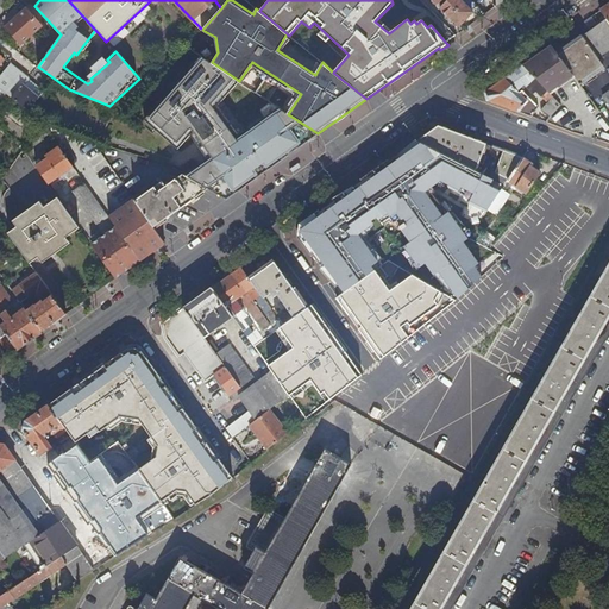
[(472,12),(460,0),(447,0),(440,7),(459,25),(472,12)]
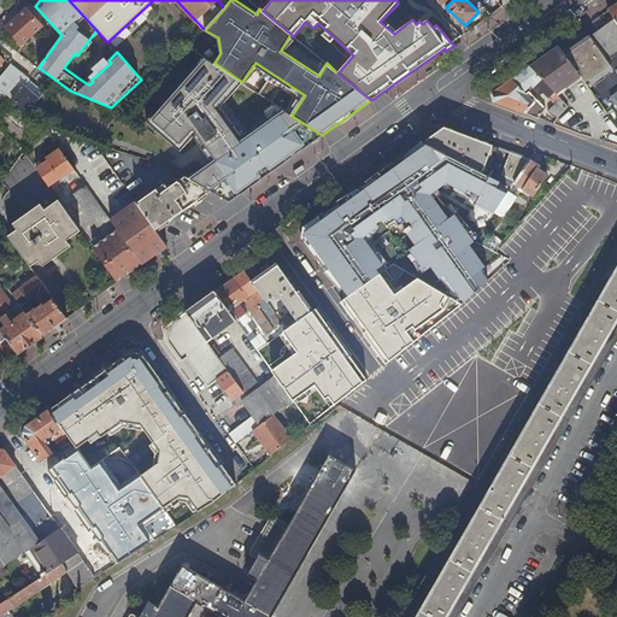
[(18,21),(29,11),(27,10),(16,19),(18,21)]
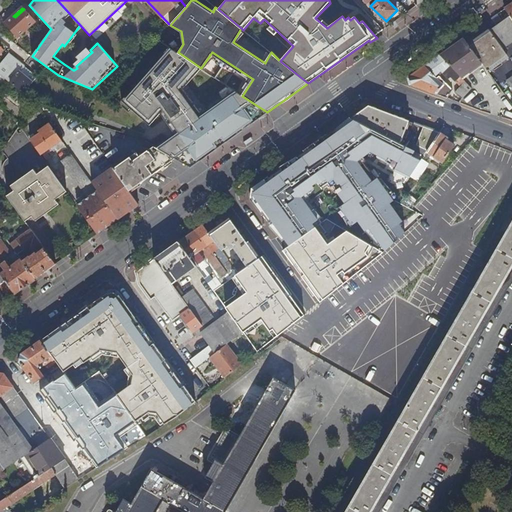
[(15,17),(13,16),(6,23),(17,36),(34,21),(24,9),(15,17)]
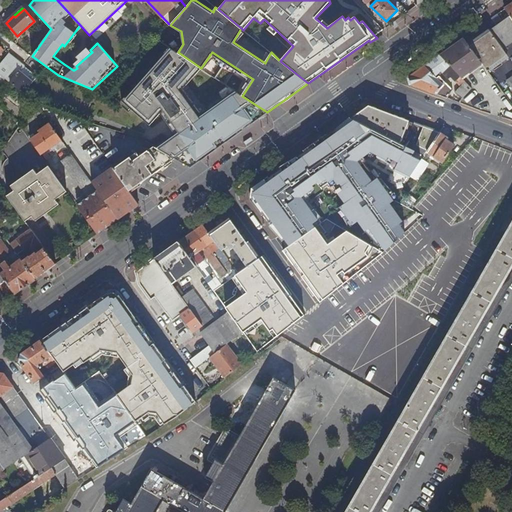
[(502,20),(497,13),(491,17),(496,24),(502,20)]
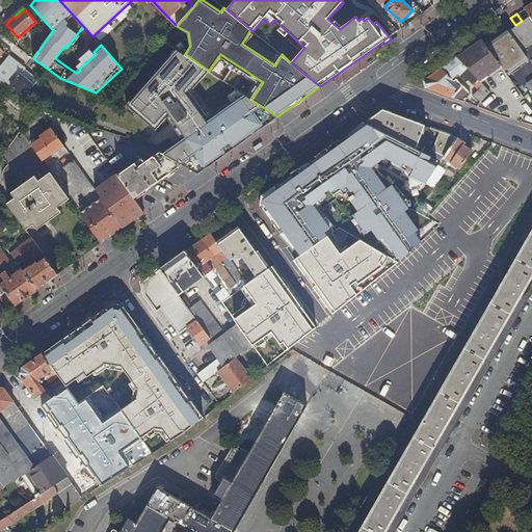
[(531,43),(531,19),(529,16),(522,21),(515,25),(508,30),(509,32),(523,50),(531,43)]
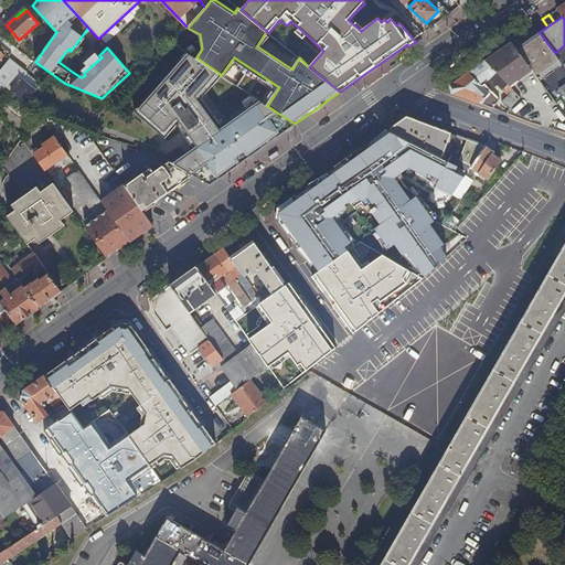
[(536,74),(558,59),(555,53),(541,34),(519,50),(533,71),(534,73),(536,74)]
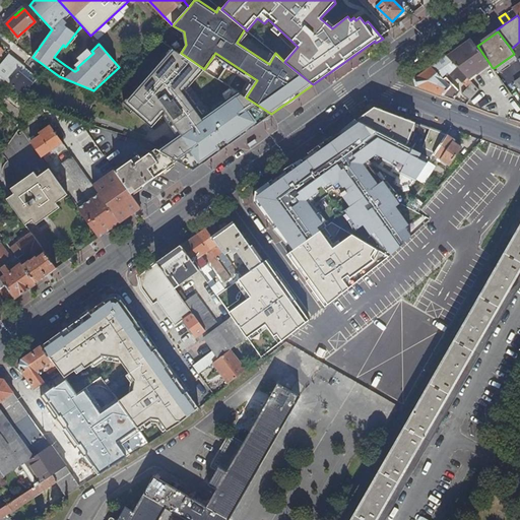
[(470,79),(491,65),(477,46),(471,38),(447,55),(470,79)]
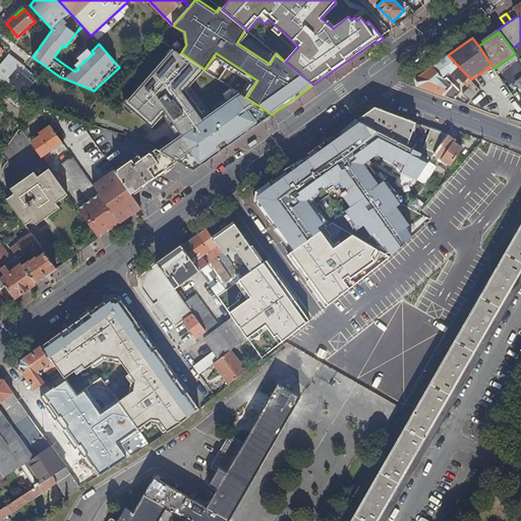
[(520,62),(520,42),(512,49),(515,54),(520,62)]
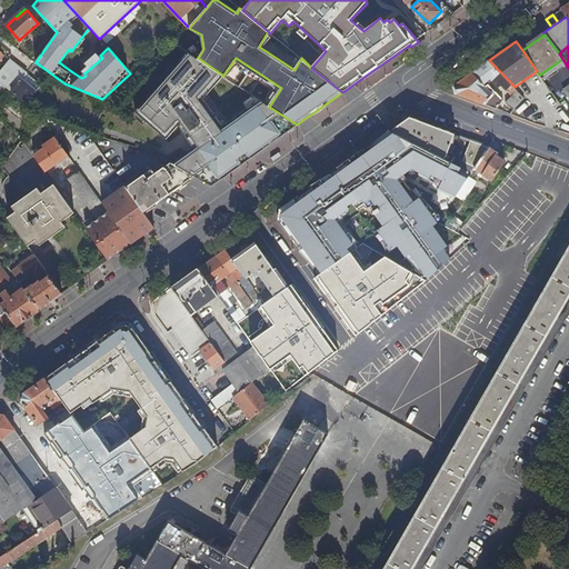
[(193,148),(172,163),(195,176),(211,186),(297,125),(269,107),(252,95),(226,117),(220,121),(203,98),(208,92),(223,76),(198,58),(188,51),(135,110),(166,139),(178,126),(193,148)]
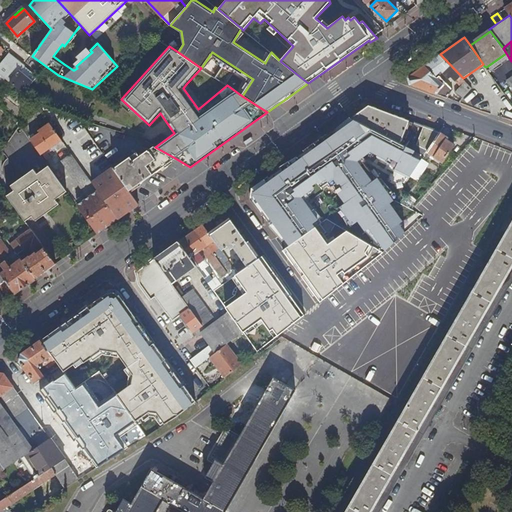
[(0,73),(10,82),(14,76),(15,77),(19,71),(23,66),(9,54),(1,64),(0,63),(0,73)]
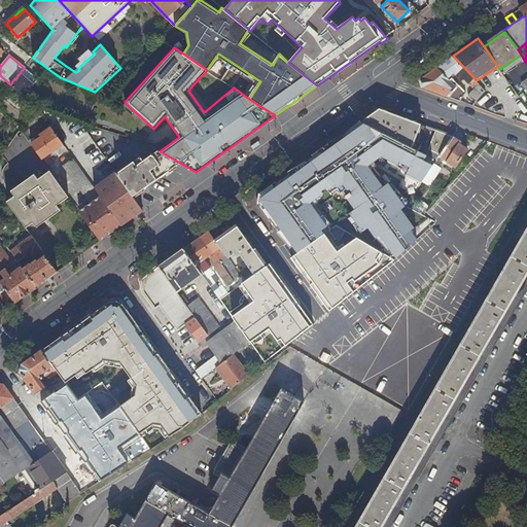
[(468,96),(476,102),(486,91),(479,82),(477,80),(453,56),(435,68),(421,78),(423,86),(444,95),(459,100),(466,92),(452,78),(450,80),(448,78),(454,72),(456,74),(458,72),(463,78),(464,77),(476,89),(468,96)]
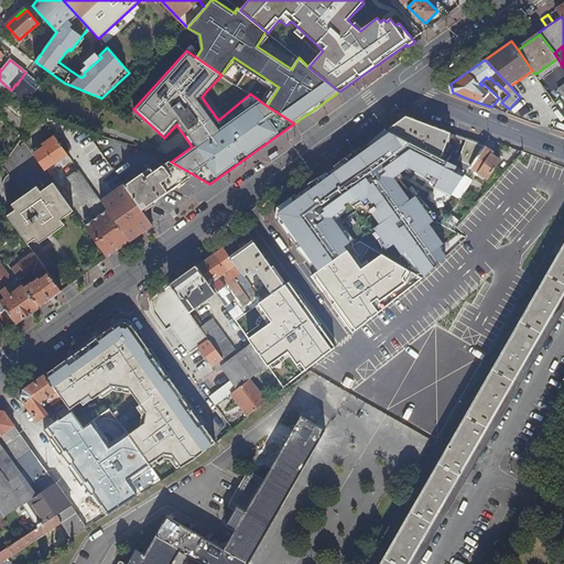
[(512,88),(533,73),(532,71),(510,86),(512,88)]
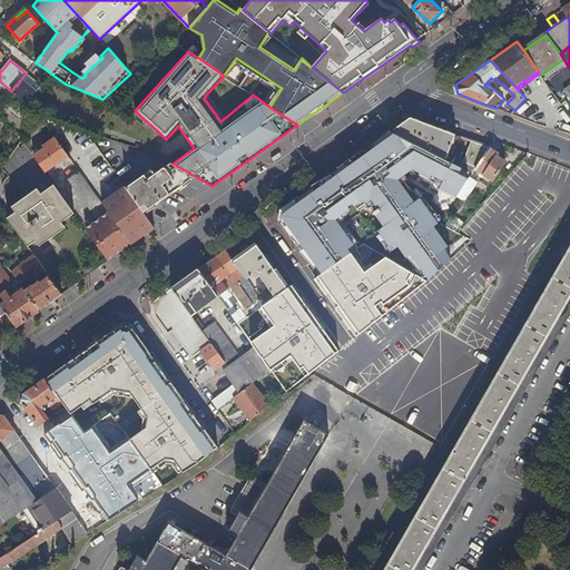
[(26,74),(21,79),(36,91),(40,85),(26,74)]
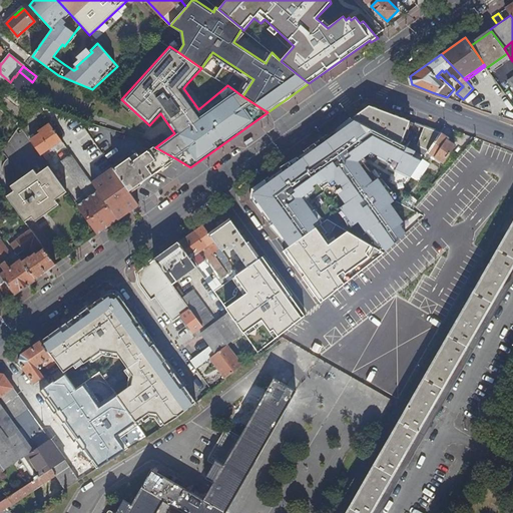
[(19,71),(15,77),(10,82),(23,92),(32,82),(19,71)]
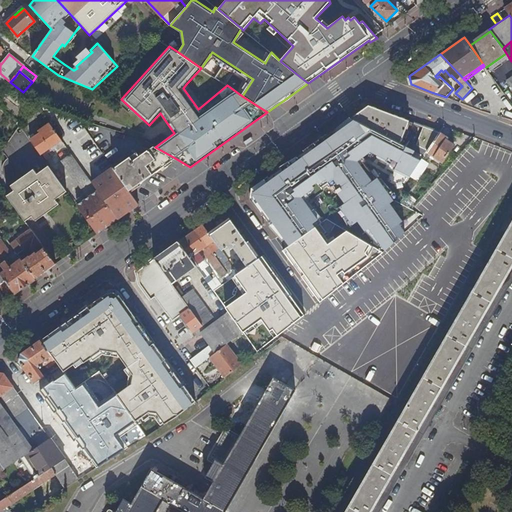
[(203,105),(187,83),(183,88),(198,109),(203,105)]
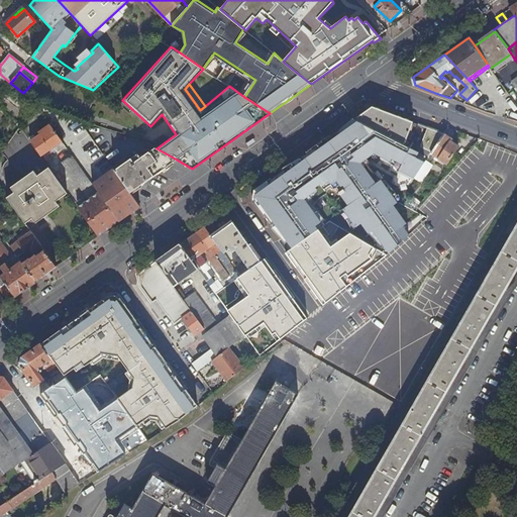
[(417,122),(375,102),(354,119),(428,157),(430,153),(443,134),(427,127),(420,145),(411,141),(417,122)]
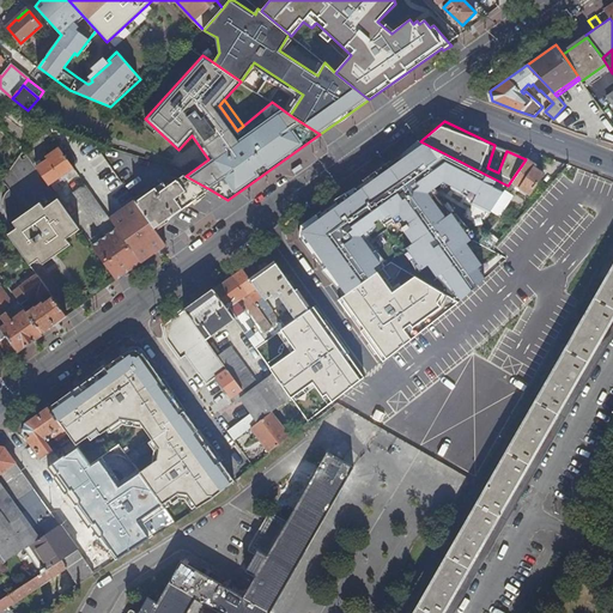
[(475,202),(491,211),(503,193),(495,188),(497,182),(432,149),(422,144),(402,157),(402,156),(357,188),(358,190),(350,196),(349,195),(311,222),(311,223),(304,228),(303,236),(308,243),(307,243),(326,269),(326,268),(339,287),(339,292),(384,350),(454,301),(411,271),(388,286),(376,272),(374,267),(380,263),(360,235),(375,225),(372,223),(377,218),(381,220),(389,214),(393,220),(401,214),(408,225),(404,229),(414,243),(408,248),(423,268),(429,263),(437,275),(442,272),(461,299),(485,279),(479,271),(484,267),(466,243),(471,240),(450,212),(447,214),(431,193),(447,182),(465,190),(467,188),(479,195),(475,202)]
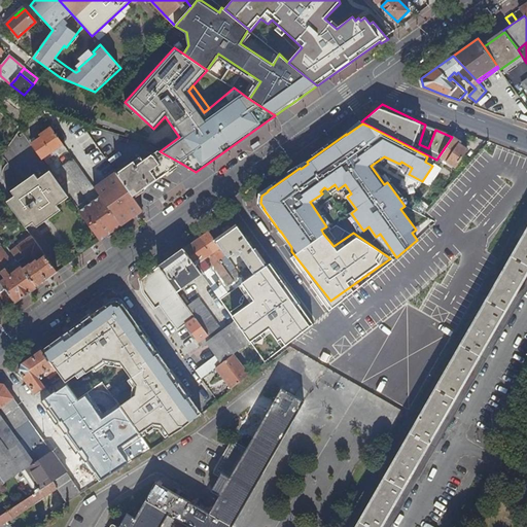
[(51,151),(54,154),(65,145),(51,126),(39,135),(41,137),(31,144),(41,159),(43,157),(51,151)]
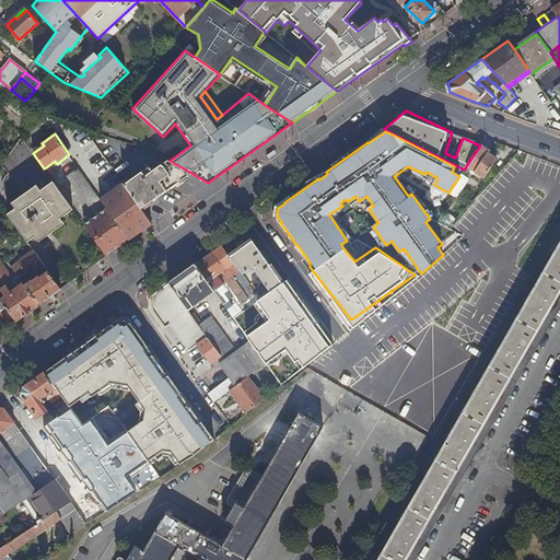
[(490,151),(481,144),(480,146),(466,166),(483,178),(497,159),(489,153),(490,151)]
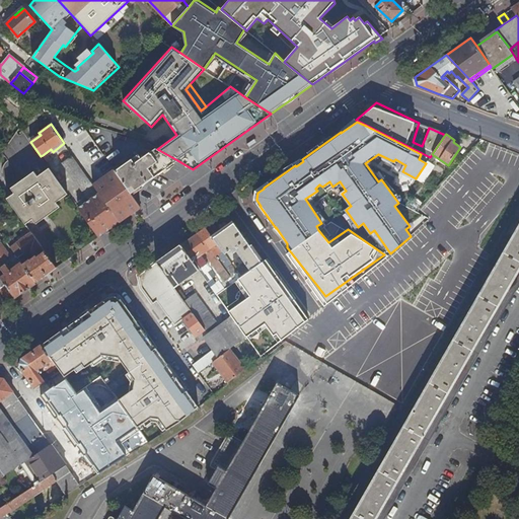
[(138,154),(116,171),(131,194),(177,160),(157,149),(156,148),(141,158),(138,154)]
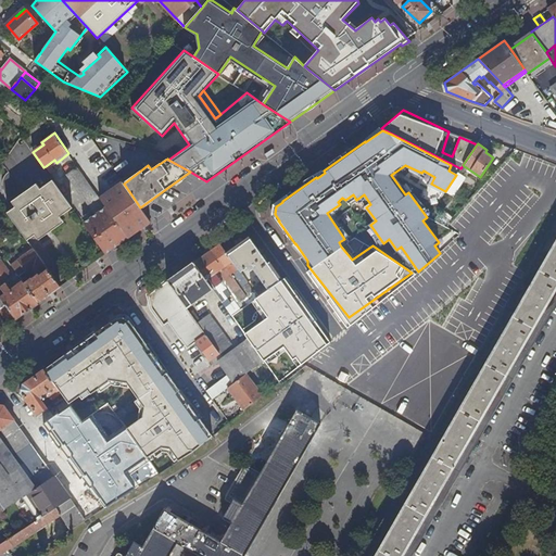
[(54,160),(46,166),(48,168),(57,163),(54,160)]
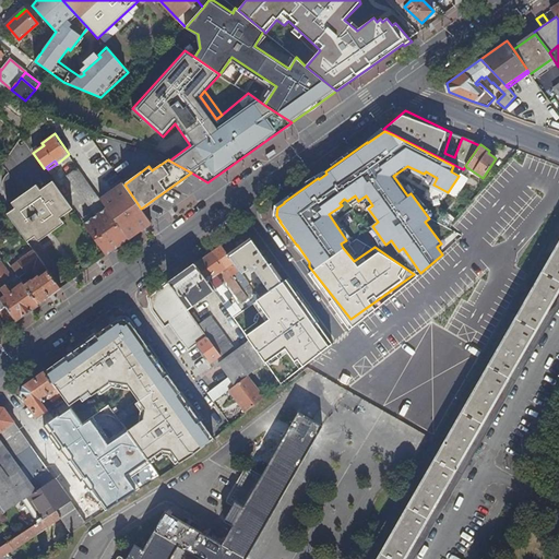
[(96,216),(107,209),(100,199),(78,167),(67,175),(96,216)]
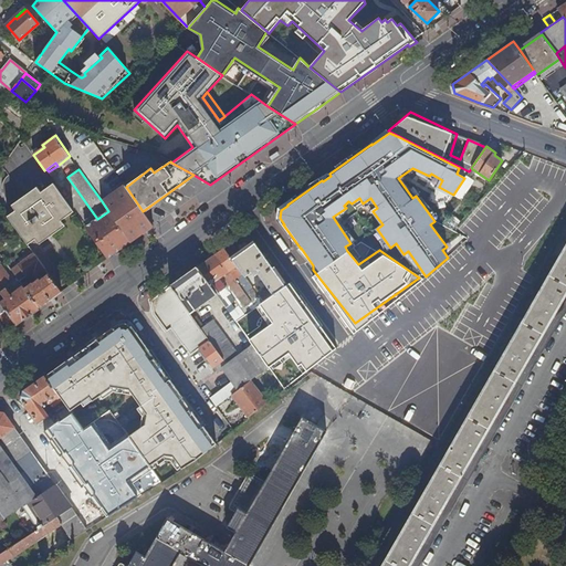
[(16,210),(8,216),(28,244),(37,239),(39,242),(64,224),(61,221),(74,211),(53,182),(41,191),(40,189),(13,207),(16,210)]
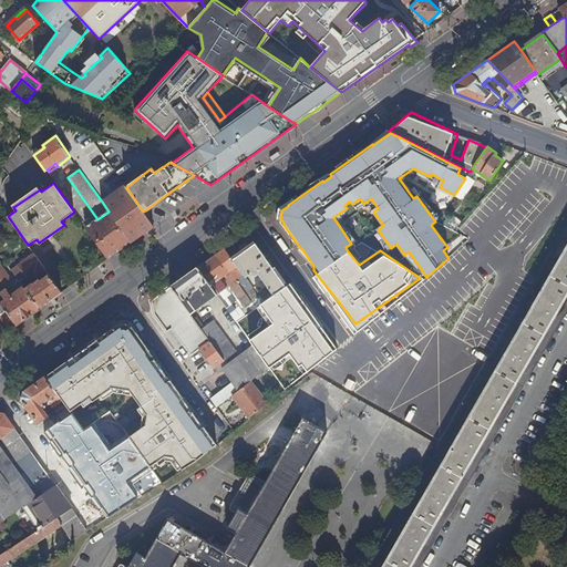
[(109,212),(129,239),(135,234),(138,237),(154,226),(143,212),(126,187),(125,185),(102,202),(109,212)]
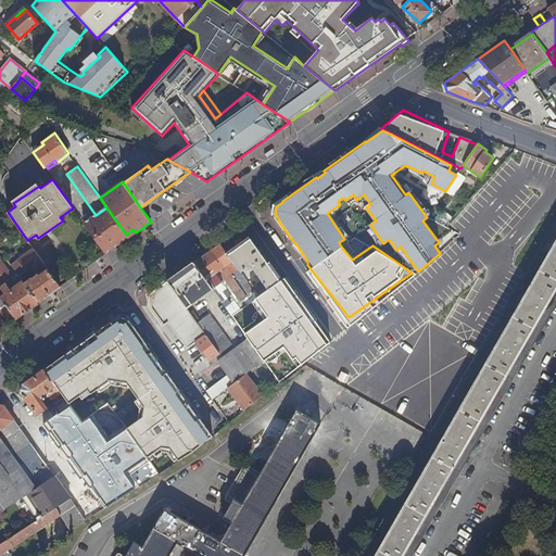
[(126,235),(106,207),(96,215),(84,224),(106,254),(128,238),(126,235)]
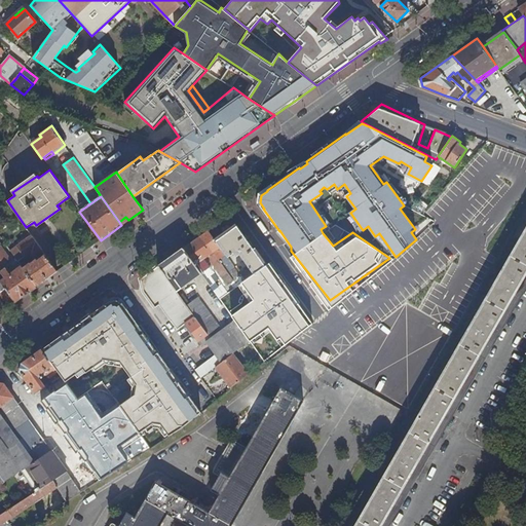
[(235,223),(222,221),(209,230),(225,254),(228,257),(233,253),(236,256),(239,254),(250,266),(239,273),(245,279),(261,268),(265,265),(235,223)]
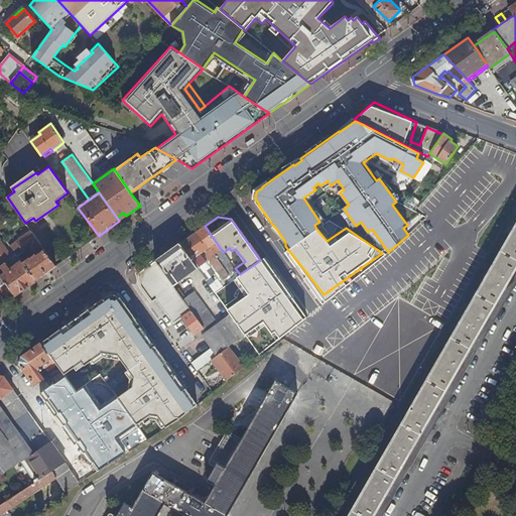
[(214,254),(221,249),(205,226),(180,243),(198,267),(201,272),(210,266),(201,252),(203,251),(223,279),(229,275),(214,254)]
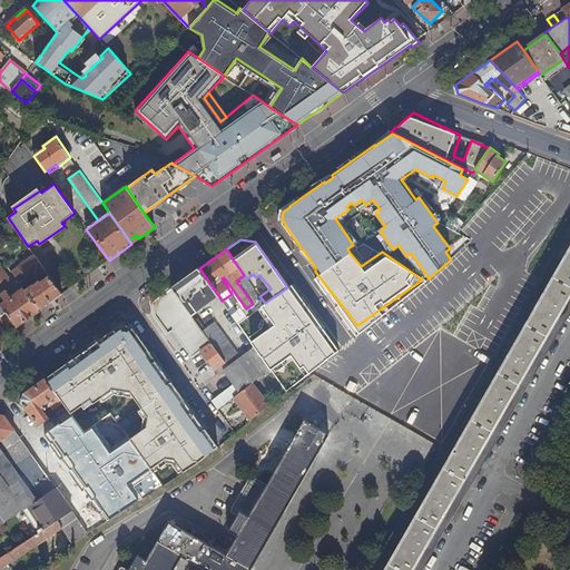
[(569,569),(569,249),(542,298),(385,569),(412,569),(569,296),(569,569)]
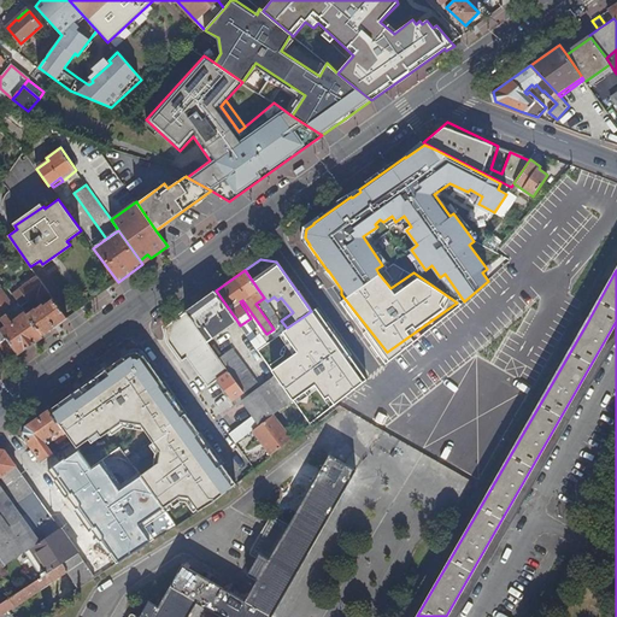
[(41,299),(50,293),(37,276),(22,287),(12,294),(21,306),(30,299),(35,295),(37,294),(41,299)]
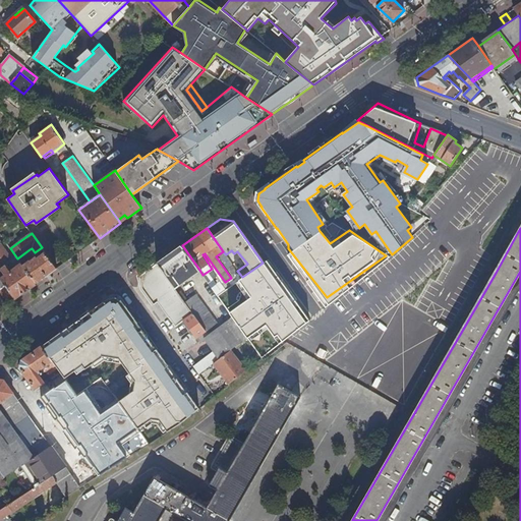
[(0,242),(0,262),(10,255),(0,242)]
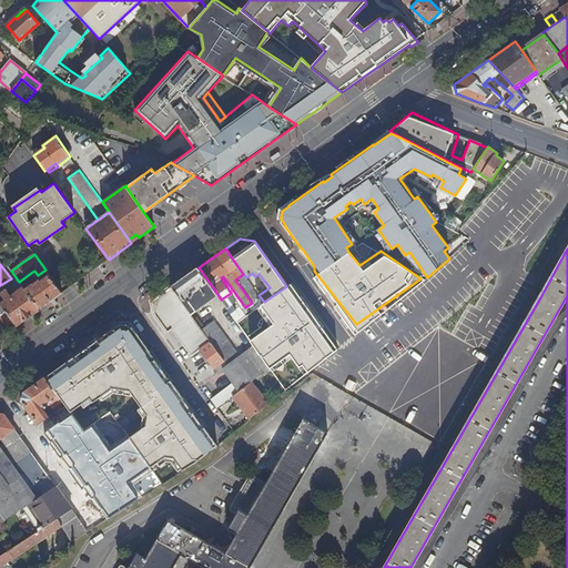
[(190,313),(217,294),(199,267),(171,287),(190,313)]
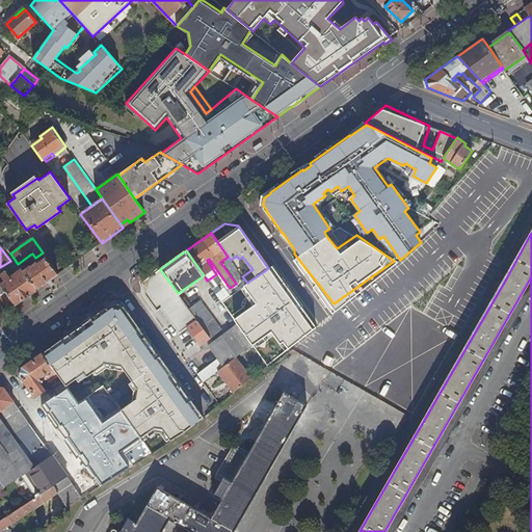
[(30,265),(23,270),(36,289),(58,273),(46,257),(38,263),(37,262),(31,266),(30,265)]
